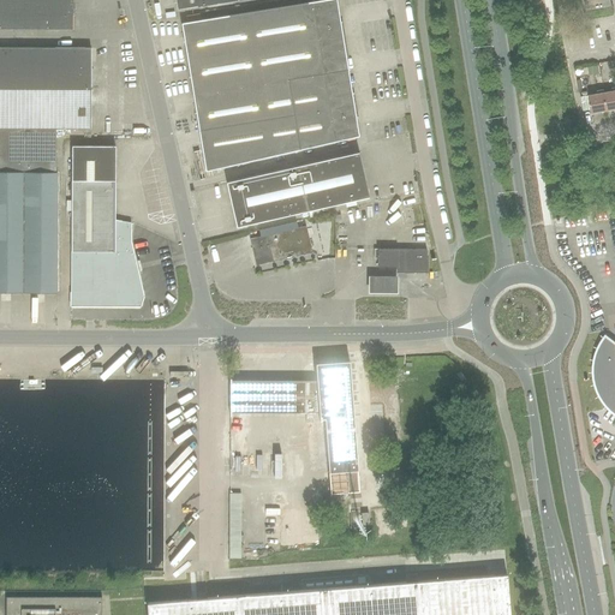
[(0,0),(0,29),(73,30),(72,0),(0,0)]
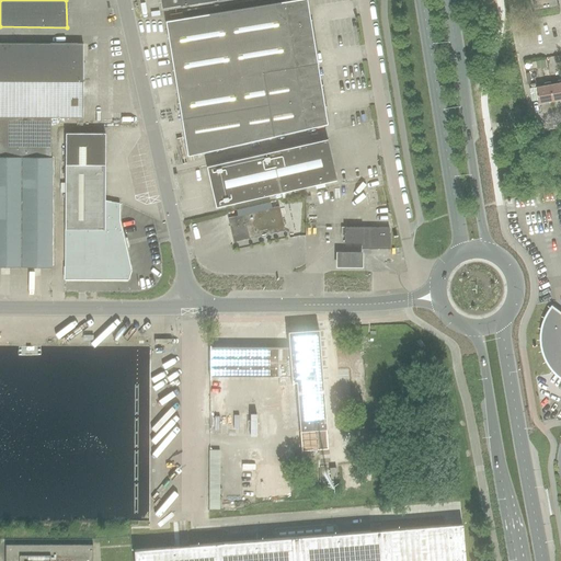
[(307,0),(298,0),(165,22),(187,157),(328,125),(307,0)]
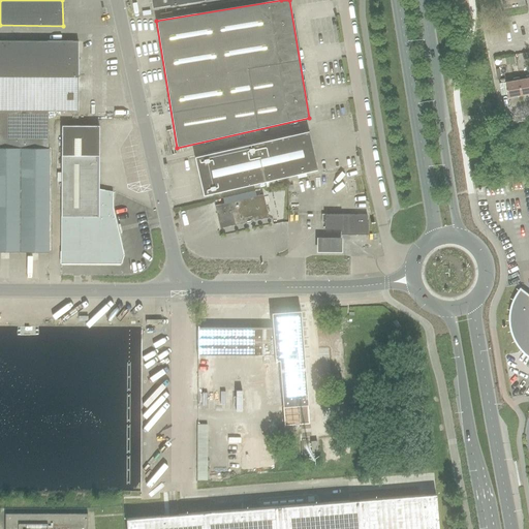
[(49,149),(49,133),(49,112),(78,112),(79,41),(0,40),(0,251),(49,252),(50,149),(49,149)]
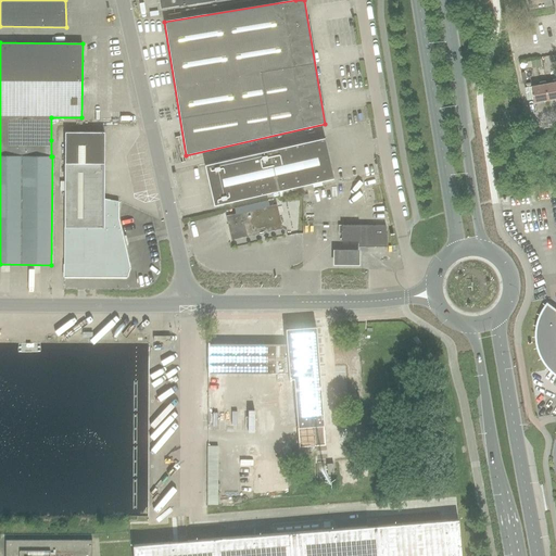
[(555,98),(555,78),(554,79),(554,83),(546,84),(546,80),(545,81),(550,100),(555,98)]
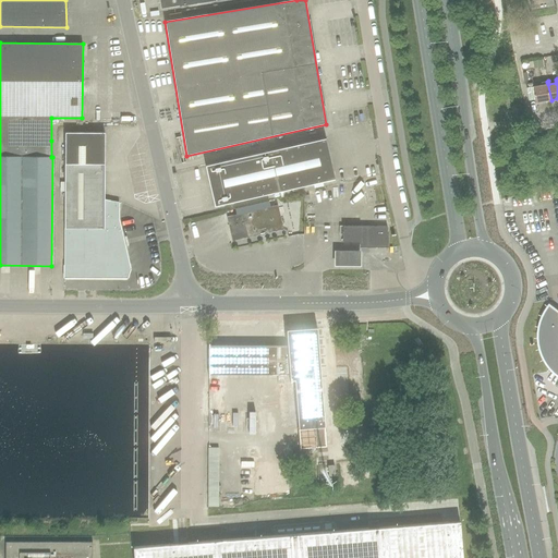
[(552,100),(547,82),(542,82),(543,85),(534,86),(537,102),(552,100)]
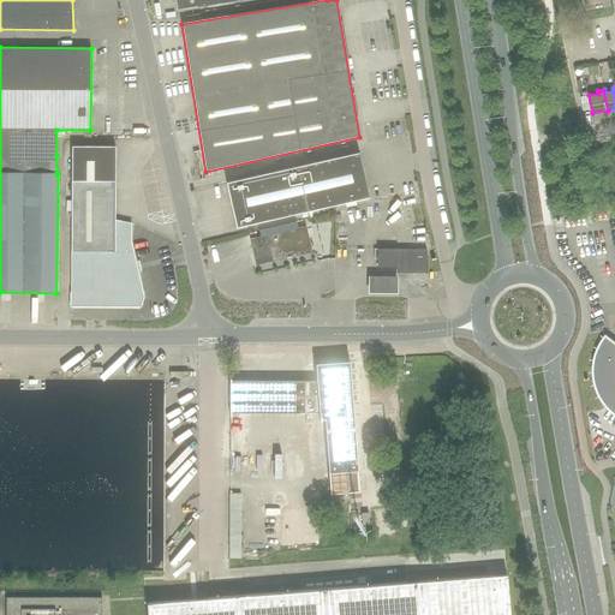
[(131,224),(115,224),(115,147),(72,147),(71,251),(71,306),(141,306),(143,297),(131,242),(131,224)]
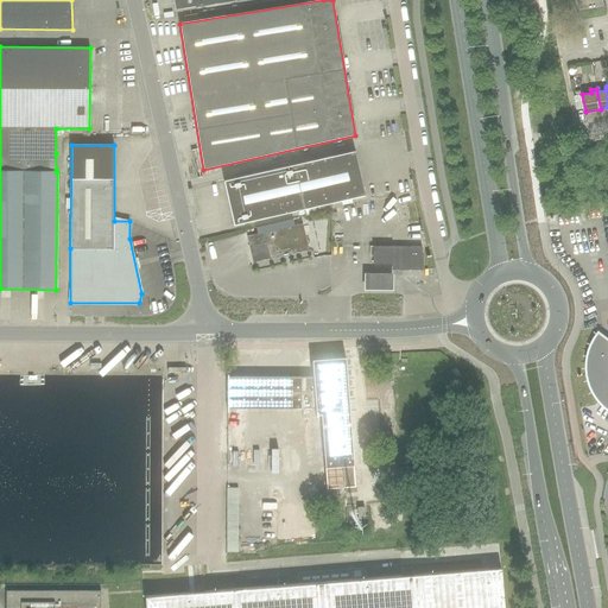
[(365,195),(355,151),(223,181),(234,225),(365,195)]
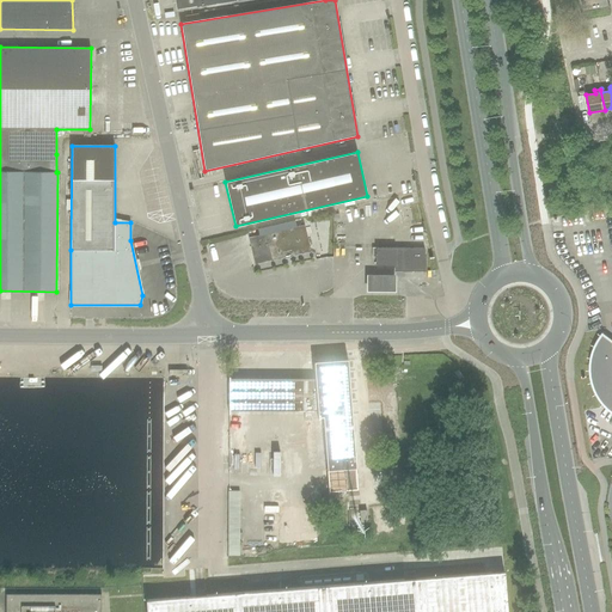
[(286,256),(310,250),(305,225),(249,238),(255,263),(286,256)]
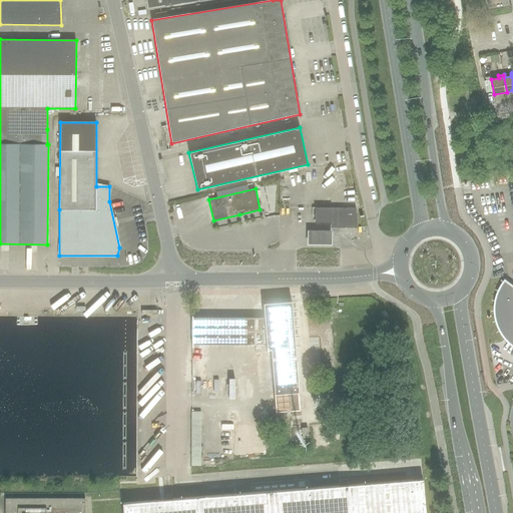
[(356,207),(312,207),(312,215),(315,215),(315,221),(332,221),(332,225),(356,225),(356,207)]
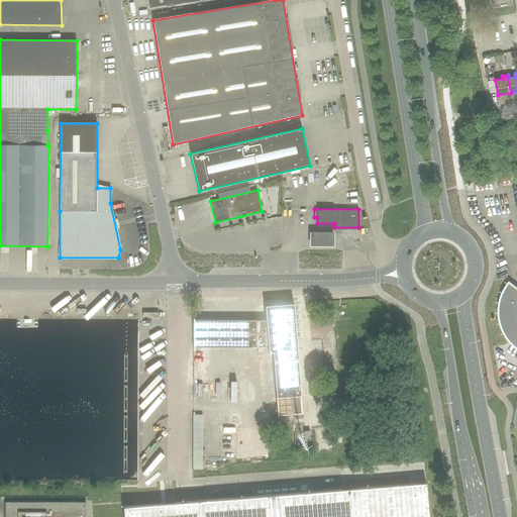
[(334,232),(310,232),(310,241),(310,246),(334,246),(334,242),(334,232)]
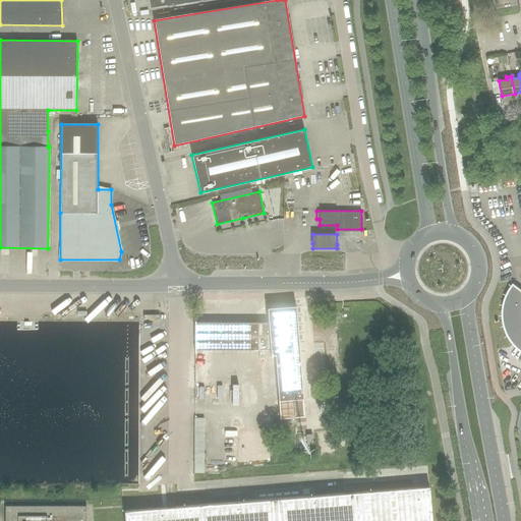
[(520,290),(514,285),(512,286),(510,291),(507,295),(506,300),(504,305),(504,310),(503,315),(504,321),(505,326),(507,331),(509,335),(511,340),(514,344),(518,348),(520,350),(520,290)]
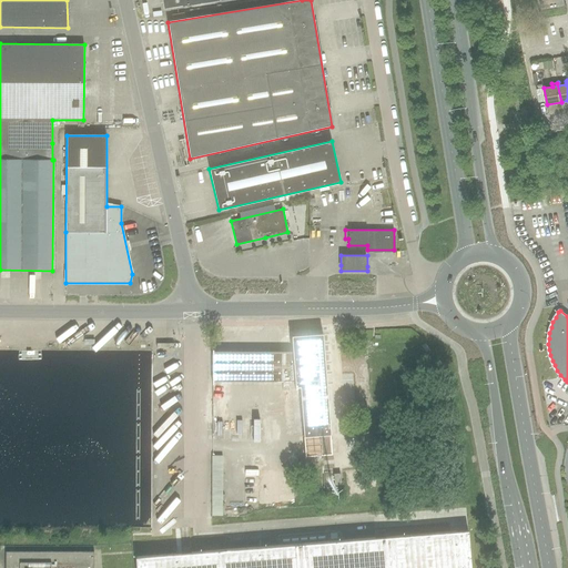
[(213,353),(213,382),(295,382),(295,386),(300,386),(305,456),(323,454),(332,454),(323,333),(292,335),(293,353),(213,353)]
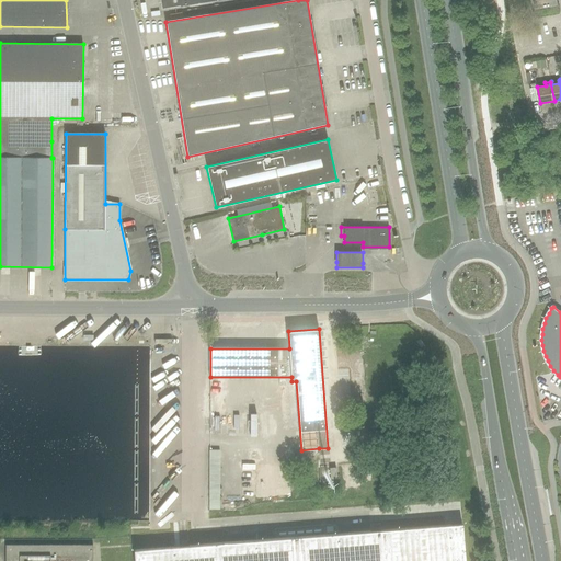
[(209,449),(209,510),(220,510),(219,449),(210,449),(209,449)]
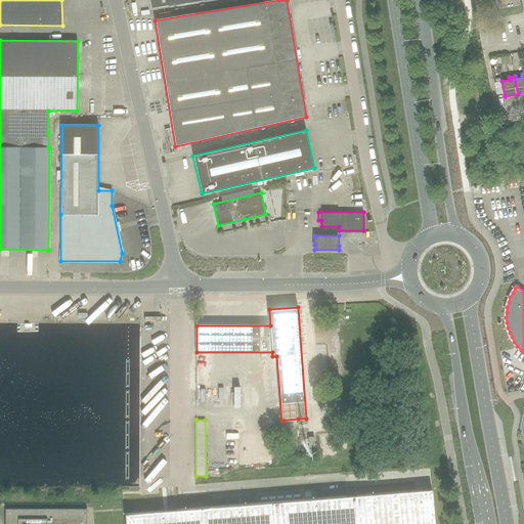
[(434,523),(432,489),(125,514),(125,523),(434,523)]
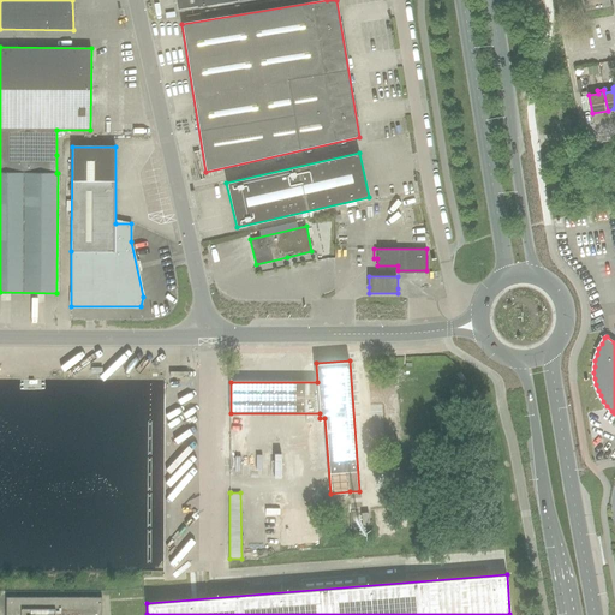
[(101,614),(102,611),(102,597),(6,597),(5,614),(101,614)]
